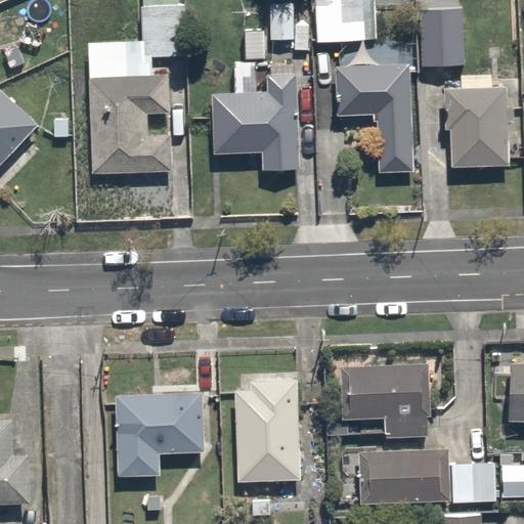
[(187,0),(145,0),(146,55),(179,55),(188,55),(187,0)]
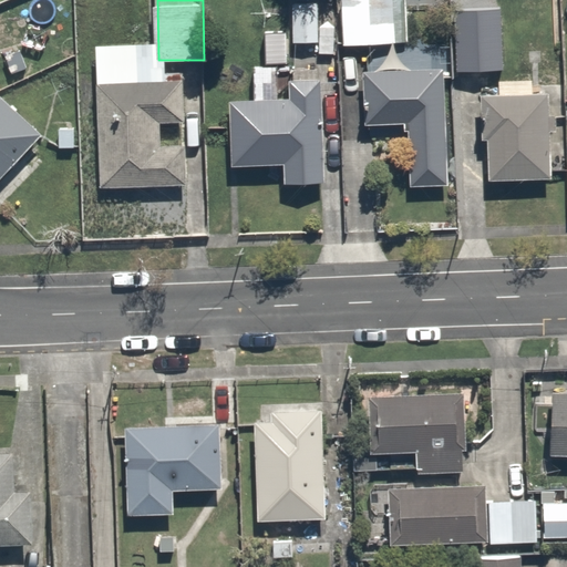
[(323,0),(291,0),(294,44),(325,43),(323,0)]
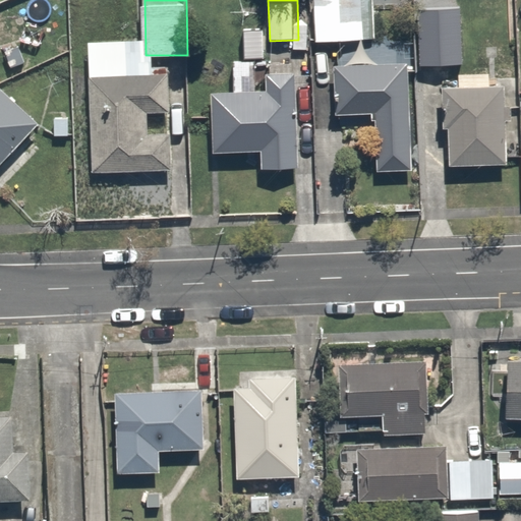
[(368,0),(314,0),(315,42),(370,41),(368,0)]
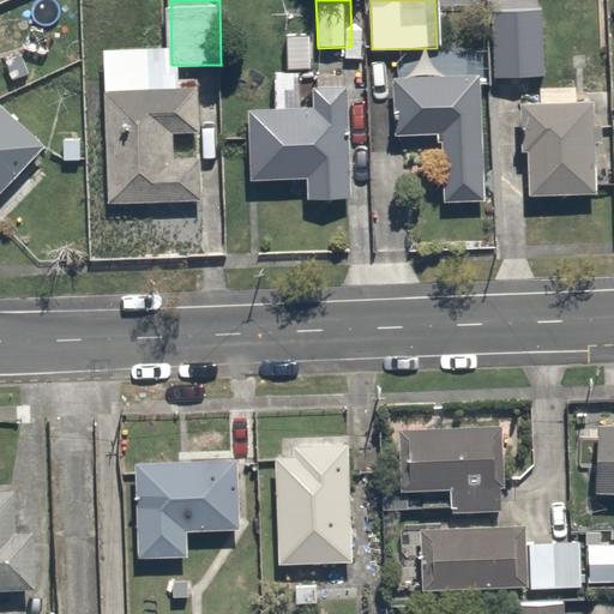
[(528,41),(500,40),(498,86),(527,88),(528,41)]
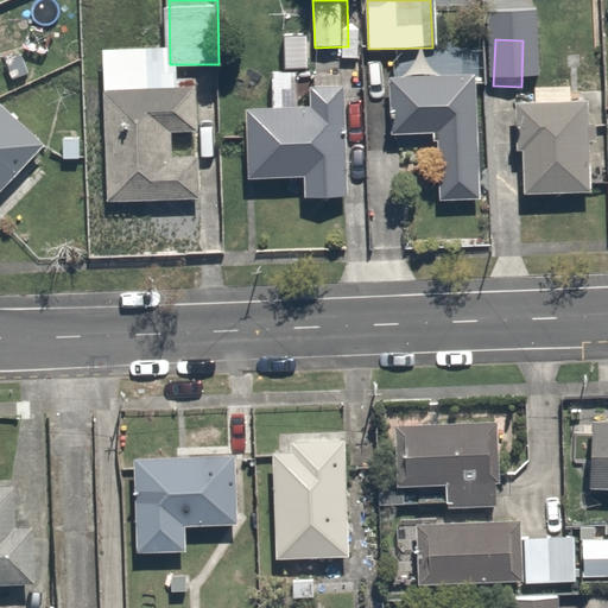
[(483,197),(485,77),(466,76),(467,55),(397,54),(396,137),(444,137),(444,197),(483,197)]
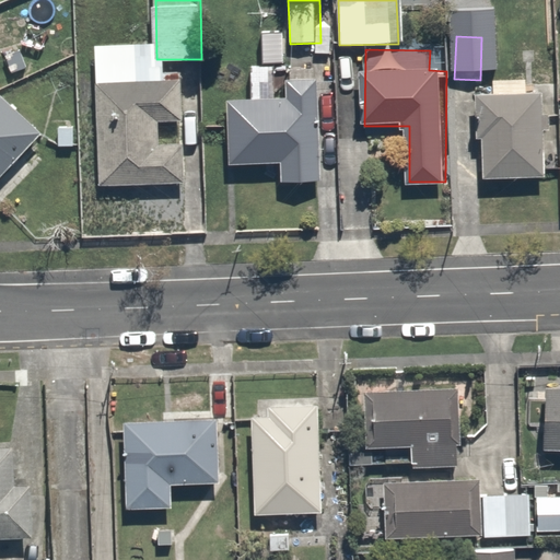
[(136,66),(136,56),(96,56),(98,187),(194,185),(191,65),(136,66)]
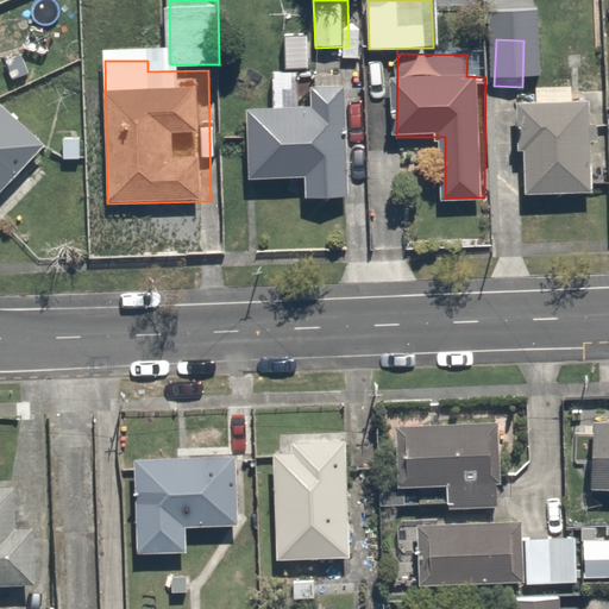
[(275,112),(253,112),(253,180),(308,181),(308,199),(353,200),(353,71),(275,70),(275,112)]
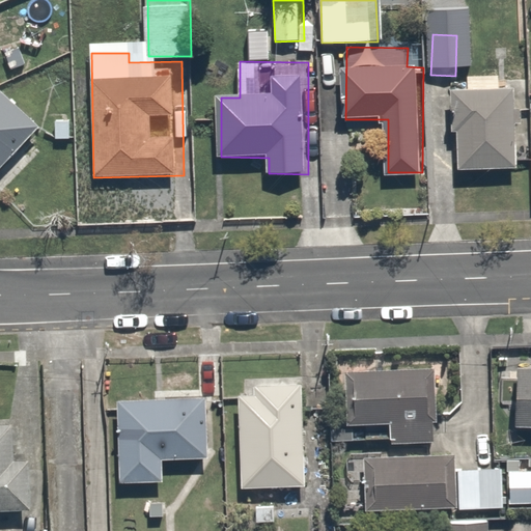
[(0,183),(52,122),(0,78),(0,183)]
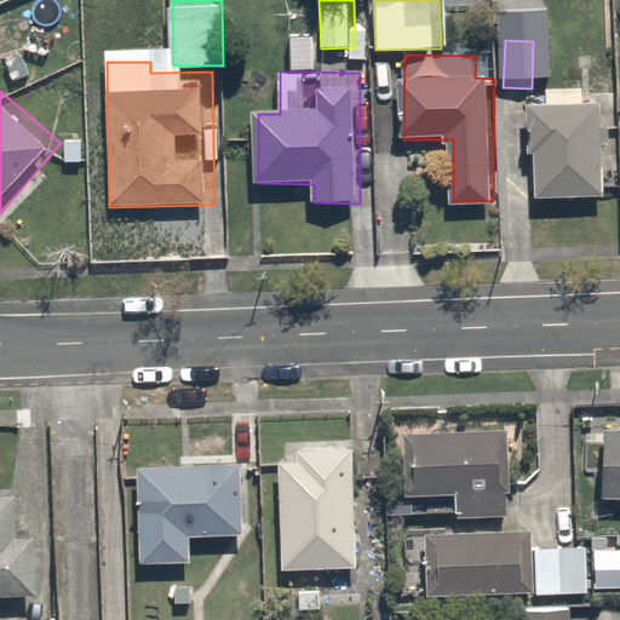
[(610,98),(530,102),(534,204),(614,201),(610,98)]
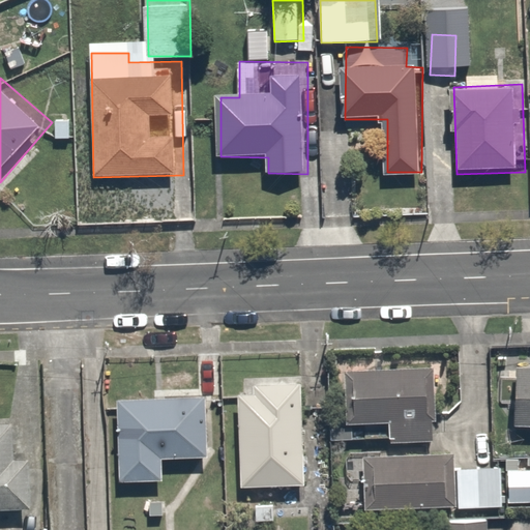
[(424,360),(345,361),(346,414),(383,413),(384,439),(425,438),(424,360)]
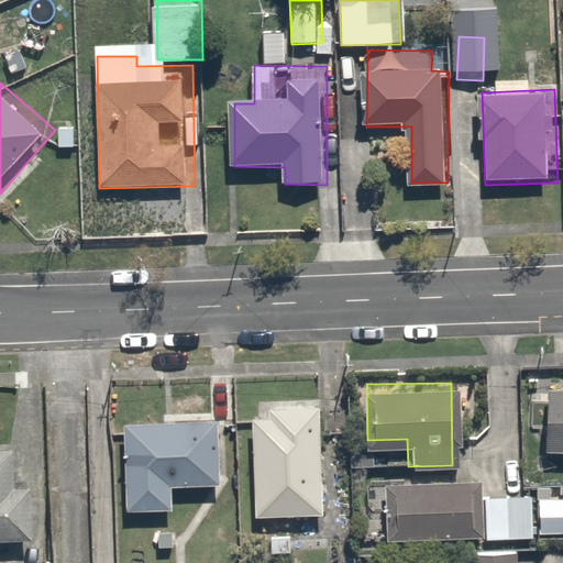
[(562,393),(538,392),(536,444),(562,444),(562,393)]
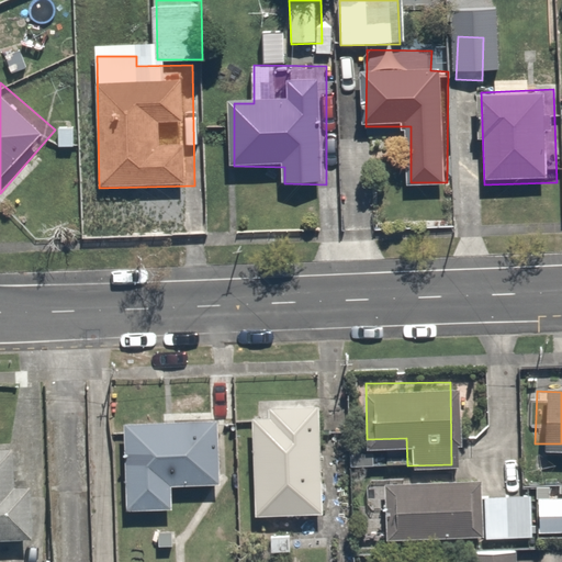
[(213,405),(115,409),(119,498),(167,496),(166,478),(216,475),(213,405)]
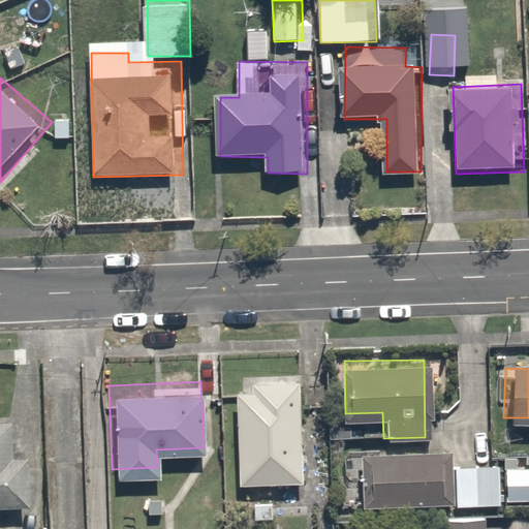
[(297,381),(234,381),(232,479),(296,479),(297,381)]
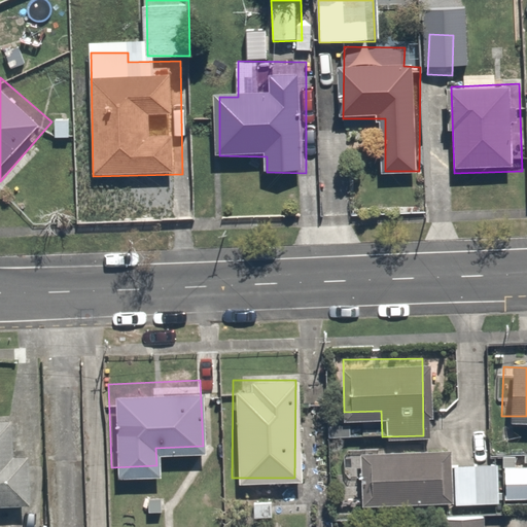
[(5,454),(5,416),(0,415),(0,501),(24,501),(23,454),(5,454)]
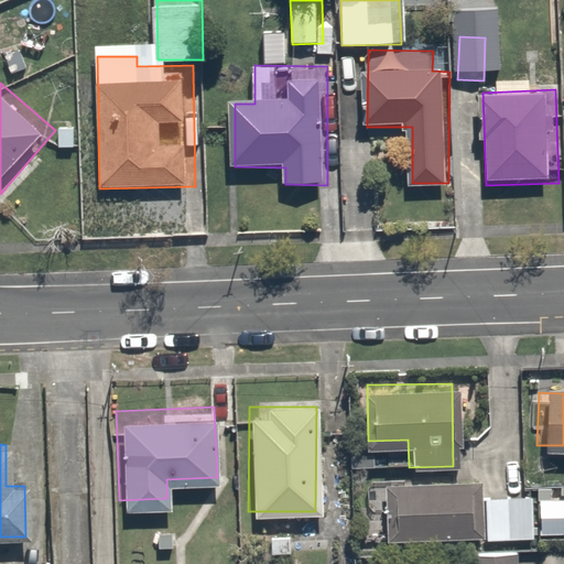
[(469,467),(379,474),(383,540),(474,533),(469,467)]
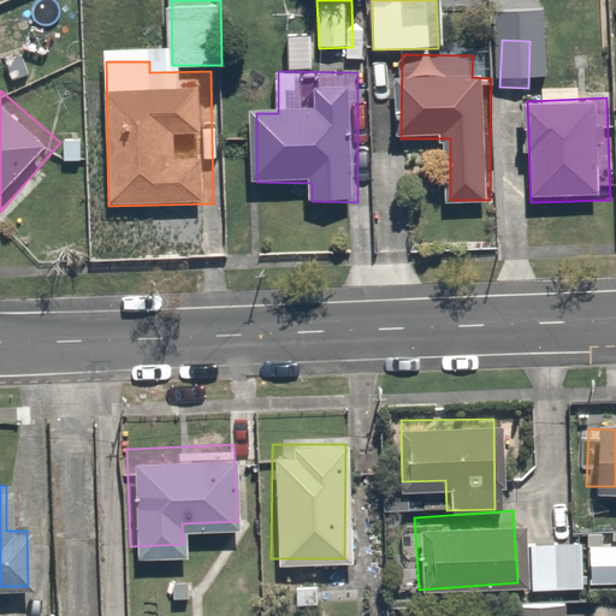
[(573,531),(525,533),(528,581),(576,579),(573,531)]
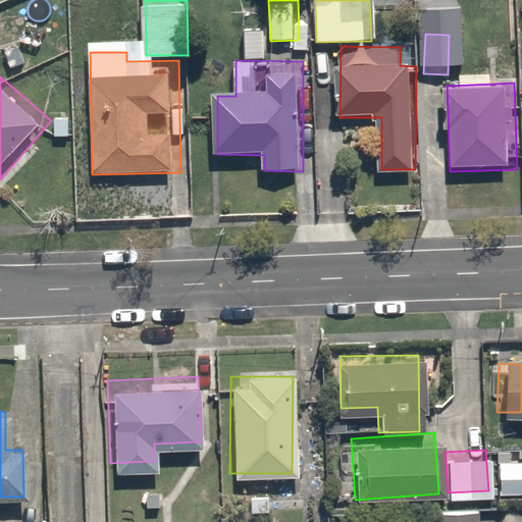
[(521,459),(500,459),(499,488),(521,488),(521,459)]
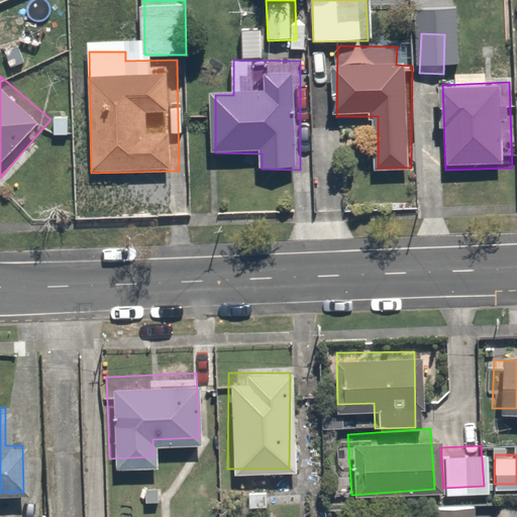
[(472,516),(472,498),(423,498),(423,516),(472,516)]
